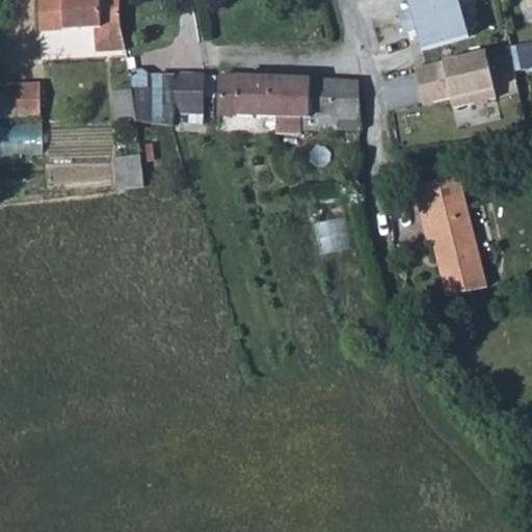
[(38,0),(41,31),(94,29),(96,52),(126,51),(122,23),(120,0),(38,0)]
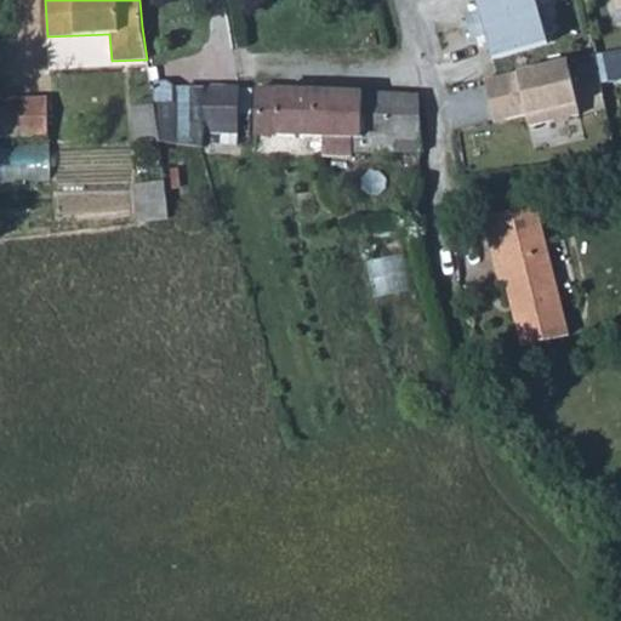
[(477,36),(485,63),(546,44),(533,0),(465,0),(471,15),(459,18),(466,40),(477,36)]
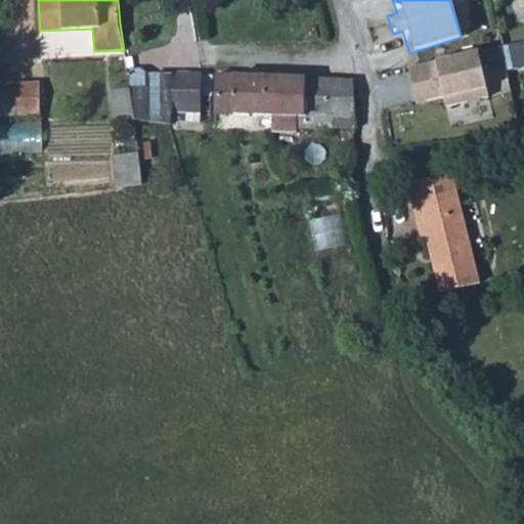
[(523,46),(510,50),(515,70),(523,68),(523,46)]
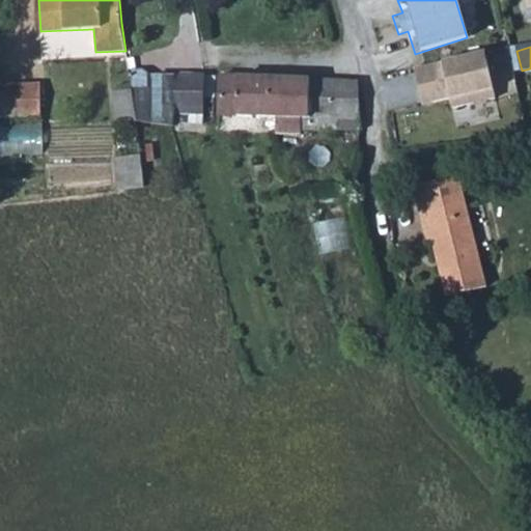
[(495,91),(483,48),(413,66),(421,102),(445,95),(447,104),(495,91)]
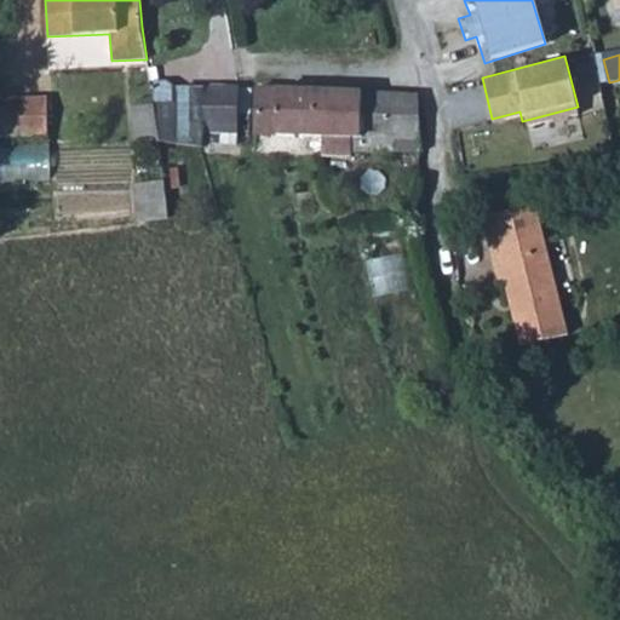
[(155,103),(155,107),(179,107),(179,90),(167,82),(150,82),(155,103)]
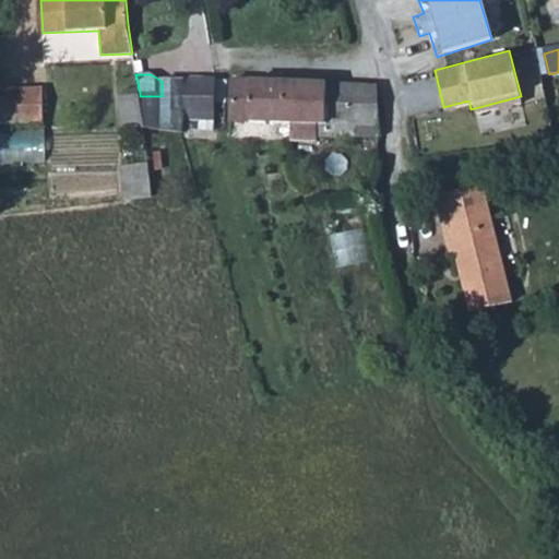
[(379,135),(377,87),(325,84),(232,80),(232,121),(292,123),(292,141),(318,141),(318,138),(379,135)]
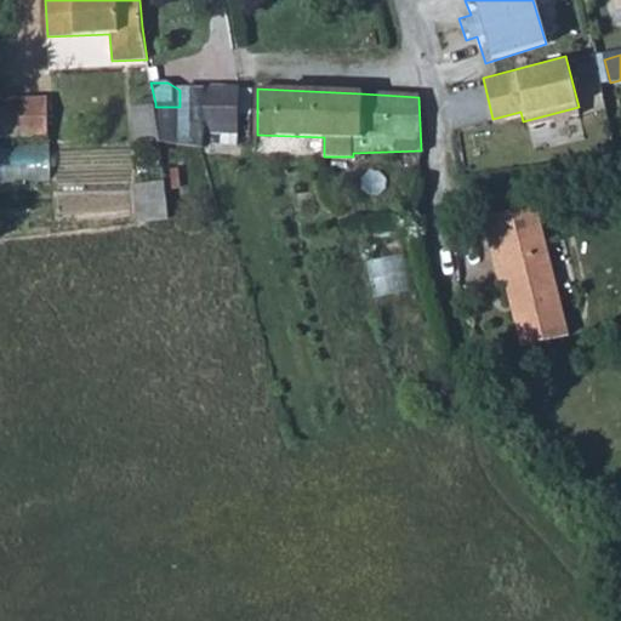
[(238,144),(239,114),(240,90),(180,90),(180,107),(155,107),(160,142),(204,148),(204,141),(238,144)]
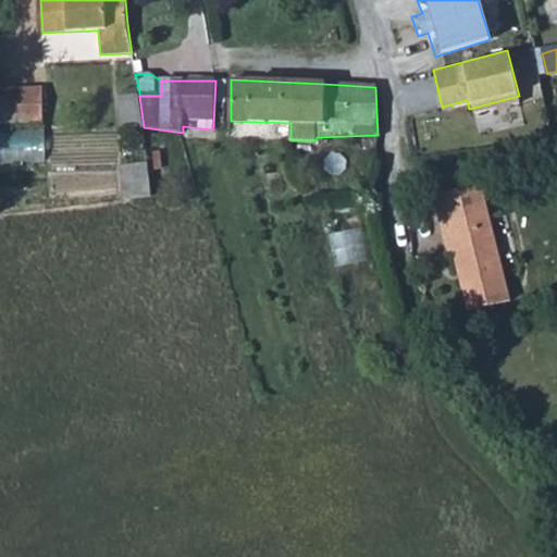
[(226,102),(226,81),(215,81),(214,102),(226,102)]
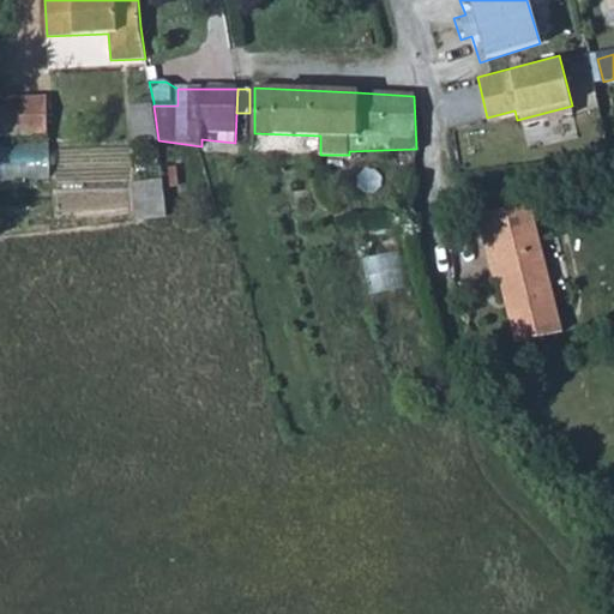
[(0,98),(0,134),(48,133),(47,98),(0,98)]
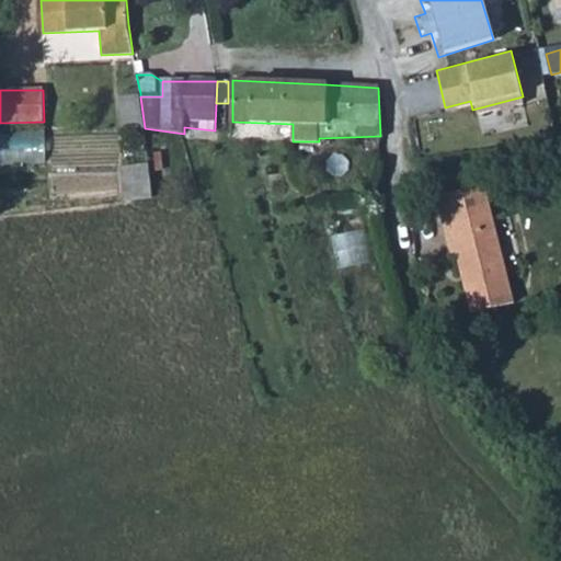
[(119,95),(124,130),(145,128),(140,96),(140,93),(119,95)]
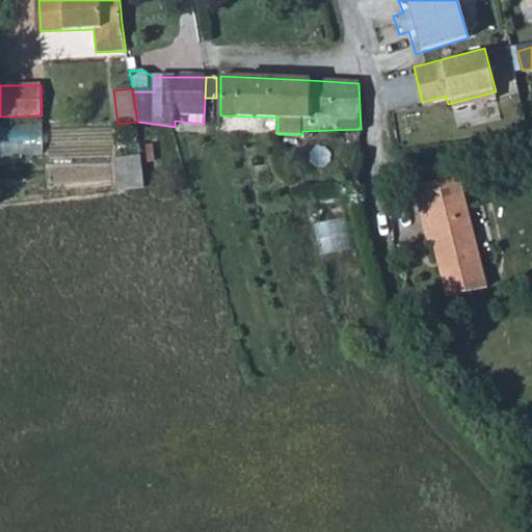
[(142,144),(143,160),(154,159),(152,143),(142,144)]
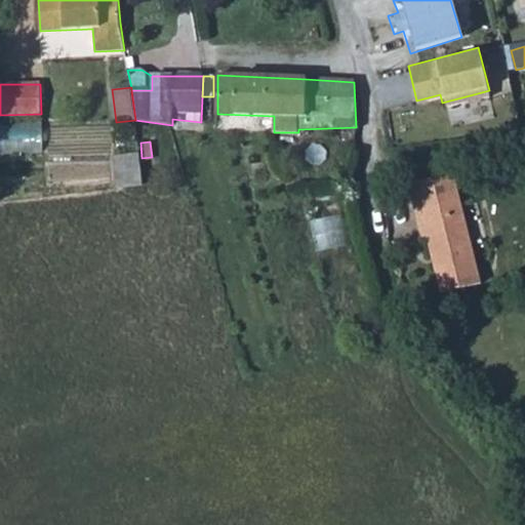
[(114,157),(117,189),(143,186),(139,154),(114,157)]
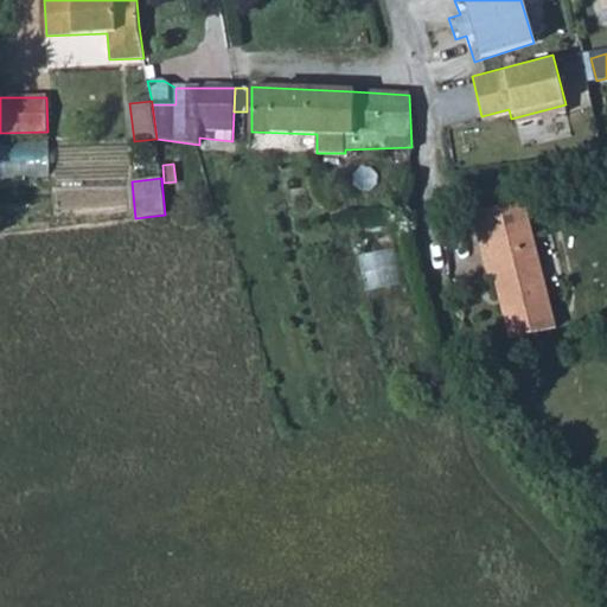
[(494,275),(511,339),(556,327),(524,202),(473,215),(489,276),(494,275)]
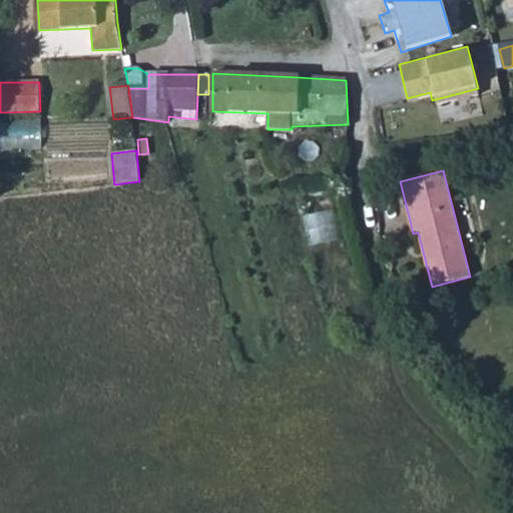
[(340,208),(309,214),(315,244),(346,237),(340,208)]
